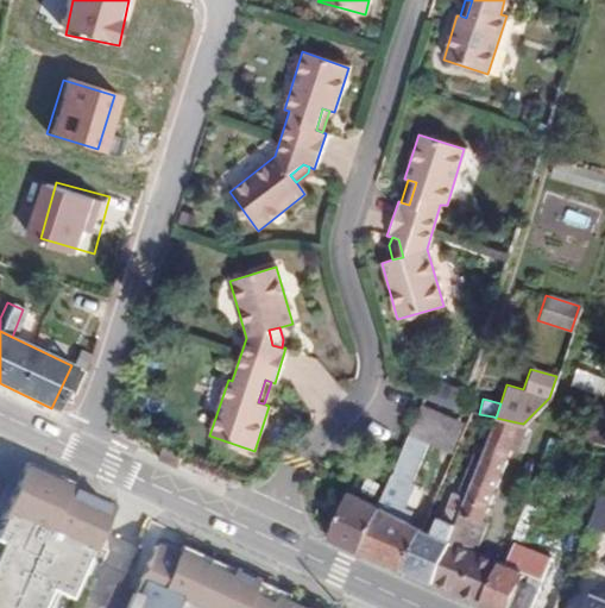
[(451,453),(464,422),(420,405),(407,434),(427,443),(451,453)]
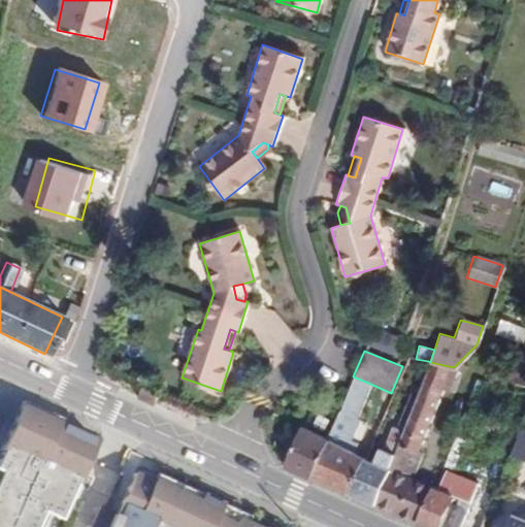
[(416,523),(431,487),(412,479),(421,454),(418,451),(440,388),(449,366),(430,362),(428,361),(416,396),(393,456),(388,470),(373,505),(416,523)]
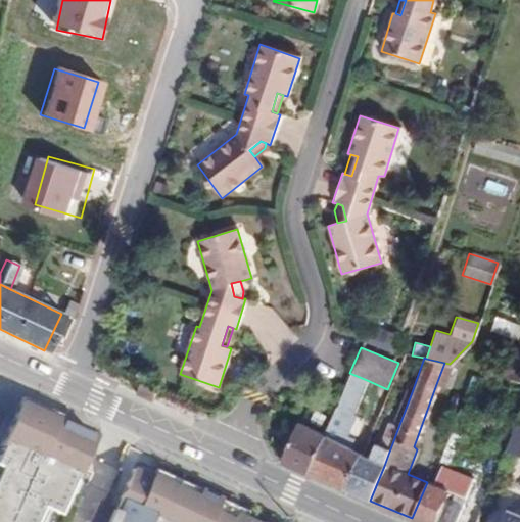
[(443,386),(453,365),(450,364),(444,363),(436,384),(443,386)]
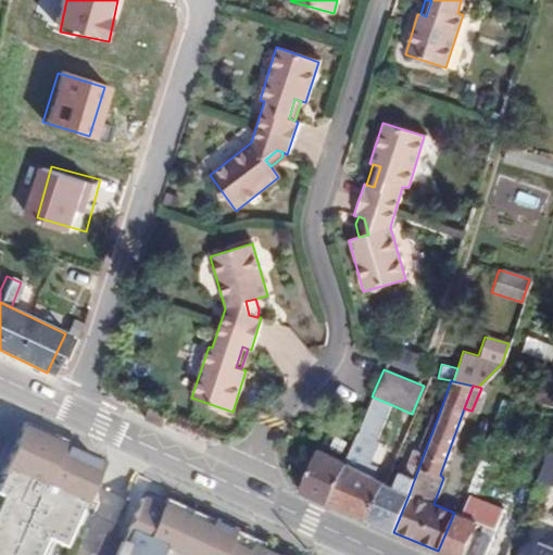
[(364,463),(390,404),(372,396),(346,455),(364,463)]
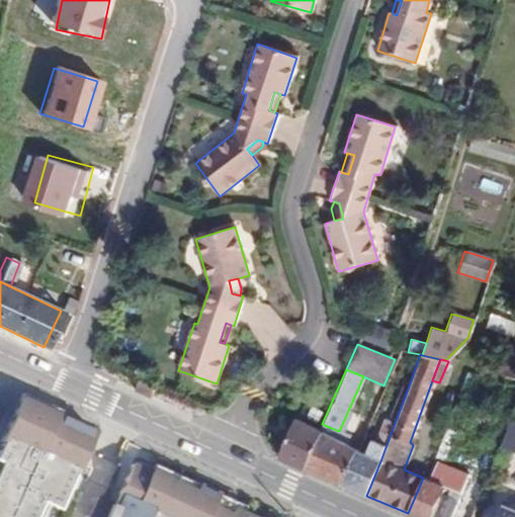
[(385,447),(408,389),(401,385),(392,408),(385,419),(383,418),(374,442),(385,447)]
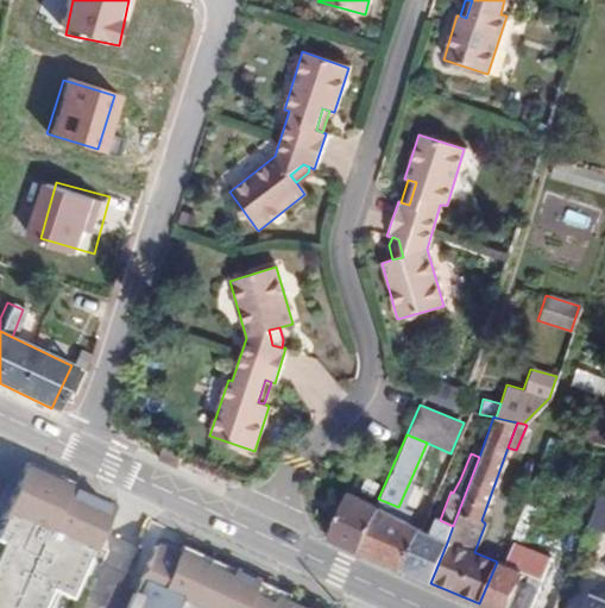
[(104,520),(60,499),(62,493),(17,472),(0,508),(0,607),(43,607),(45,603),(55,607),(58,607),(76,569),(80,571),(104,520)]
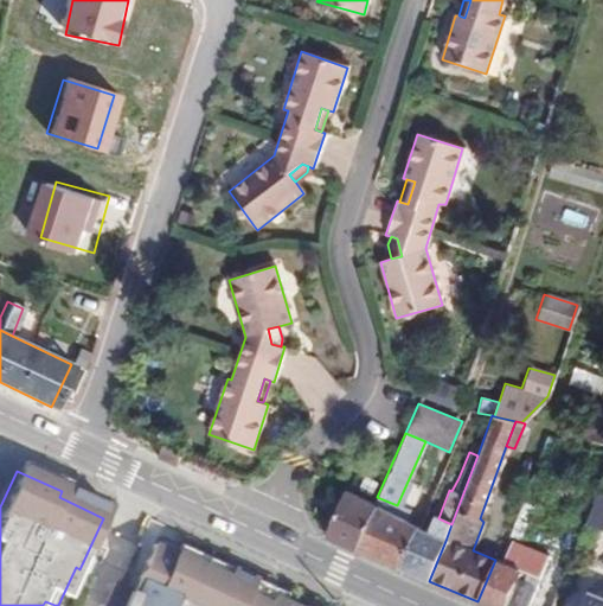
[(357,489),(369,495),(373,483),(363,477),(357,489)]
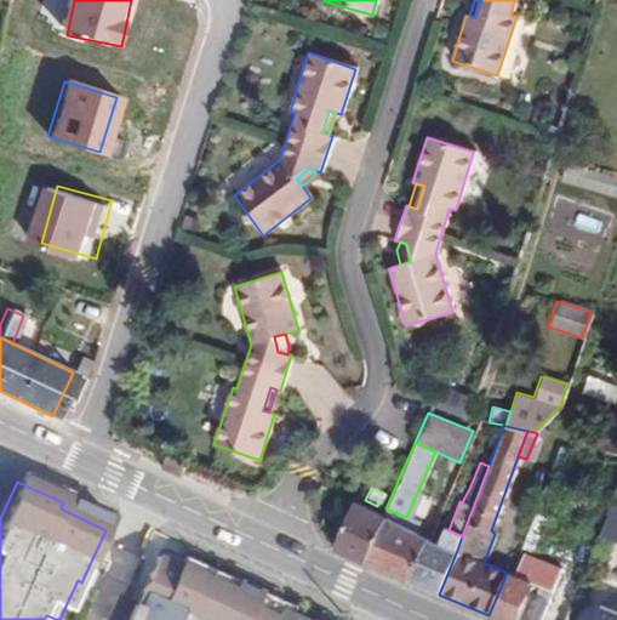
[(598,536),(616,541),(616,504),(609,502),(598,536)]
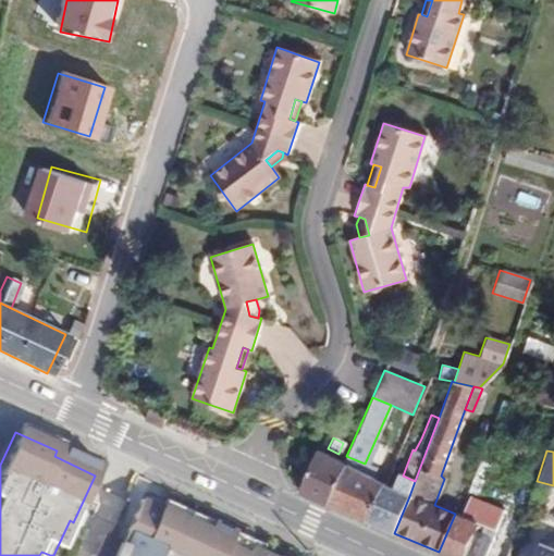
[(327,505),(345,465),(343,464),(318,452),(305,482),(300,493),(327,505)]
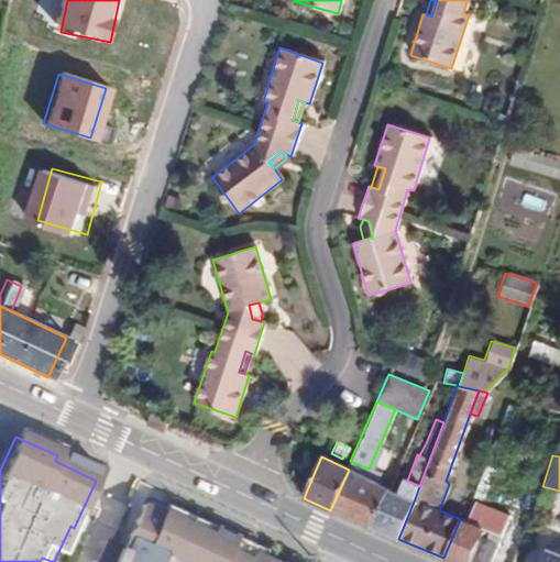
[(370,527),(386,489),(349,470),(330,510),(370,527)]
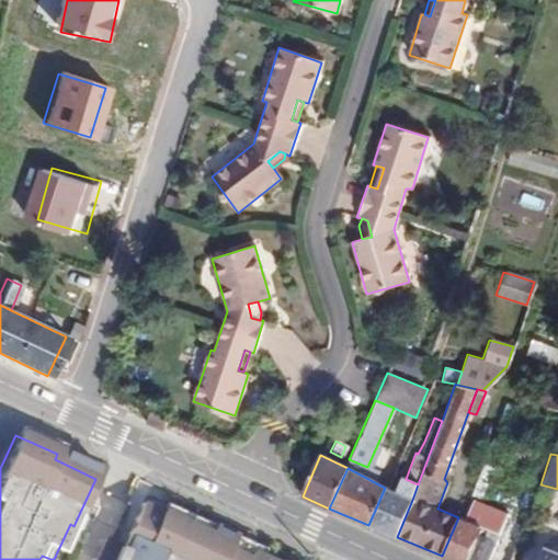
[(412,500),(418,484),(406,479),(402,477),(397,492),(412,500)]
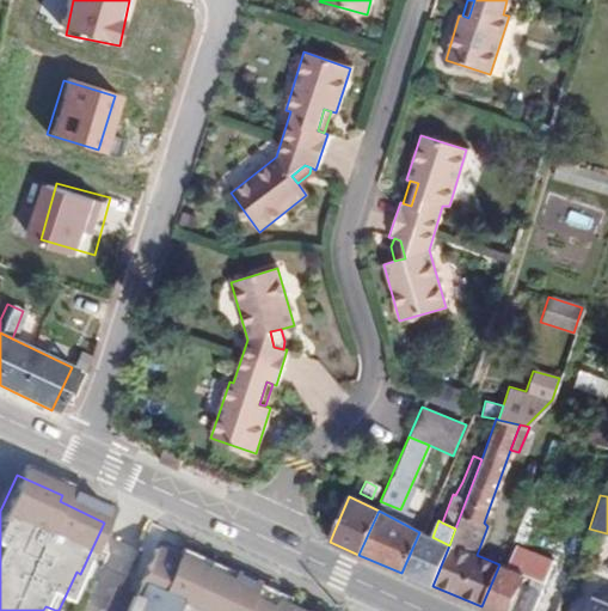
[(433,586),(449,545),(433,537),(419,532),(401,573),(433,586)]
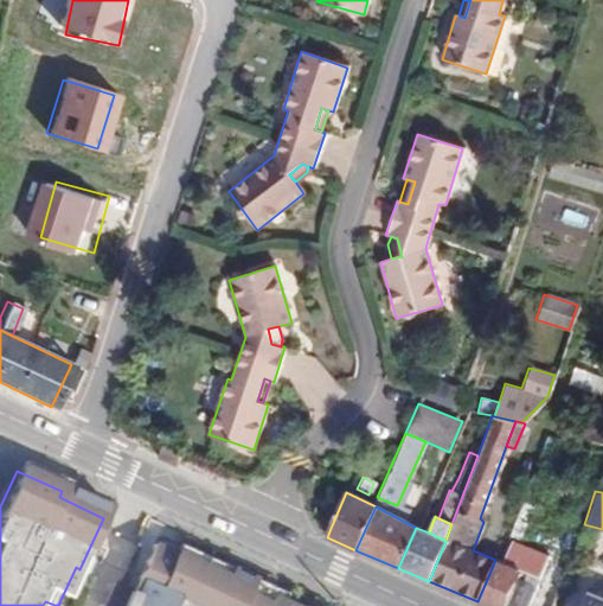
[(517,569),(520,560),(510,554),(505,565),(517,569)]
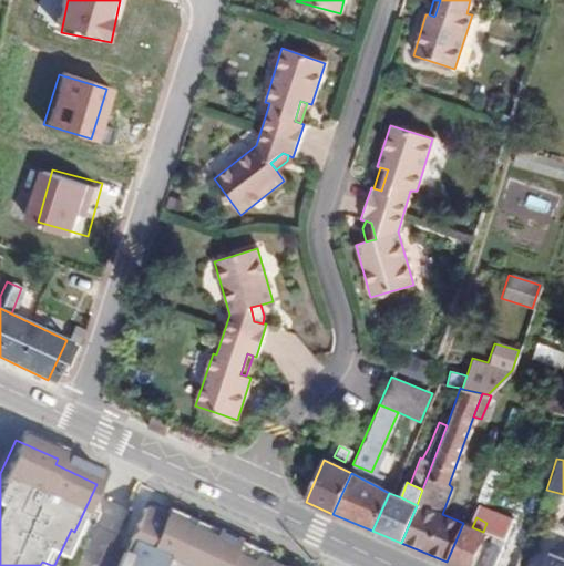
[(243,565),(247,559),(161,518),(156,527),(135,518),(115,561),(98,553),(91,565),(243,565)]
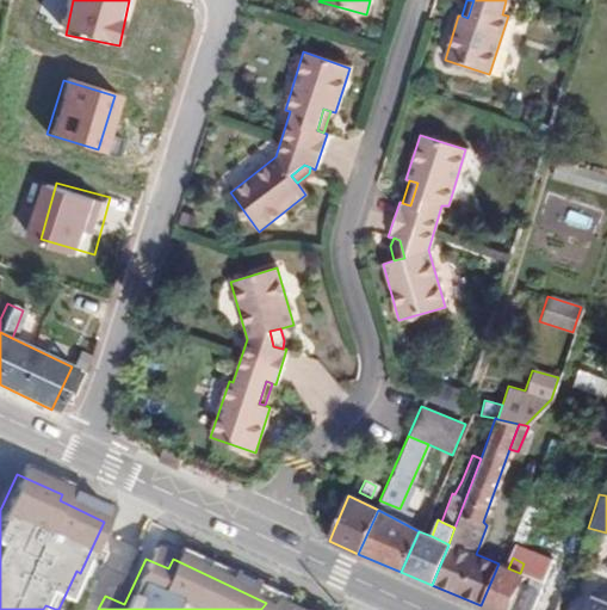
[(538,580),(544,568),(525,561),(520,573),(524,574),(538,580)]
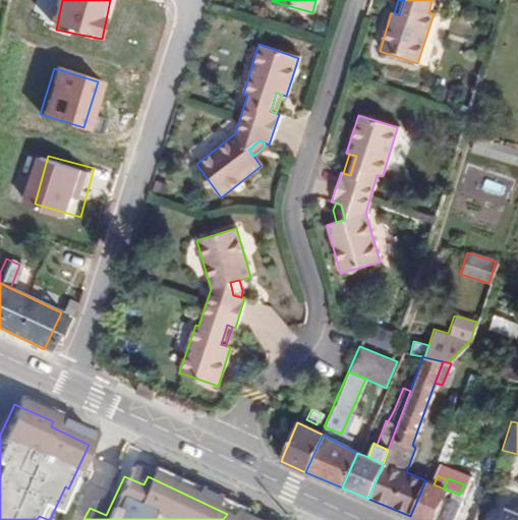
[(481,505),(487,489),(466,479),(464,484),(459,495),(481,505)]
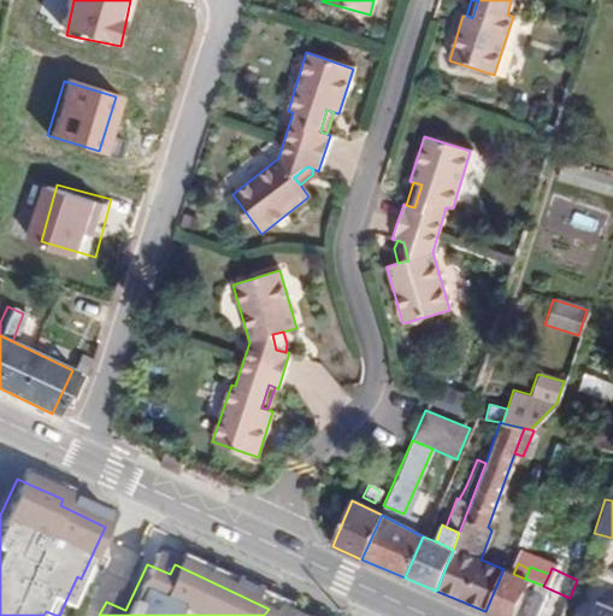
[(496,615),(512,615),(529,580),(525,579),(513,574),(504,569),(485,611),(496,615)]
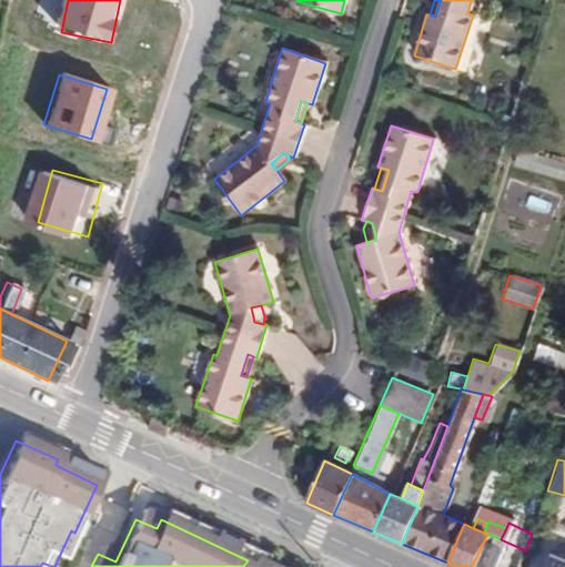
[(516,566),(525,550),(501,539),(487,534),(472,566),(516,566)]
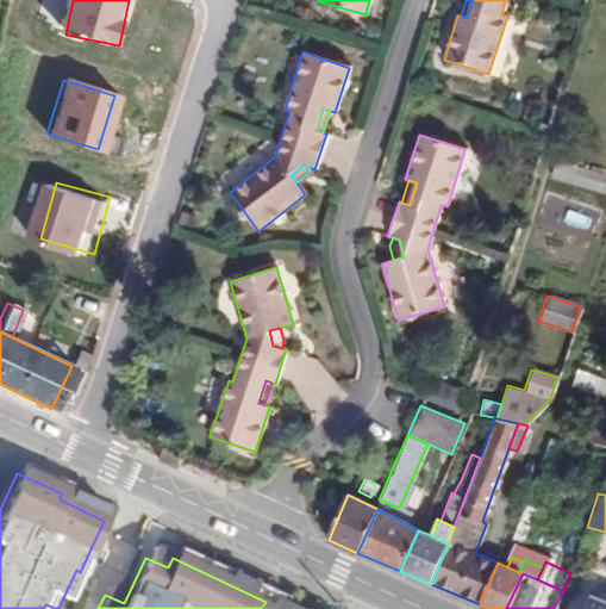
[(605,608),(605,601),(593,596),(587,608),(605,608)]
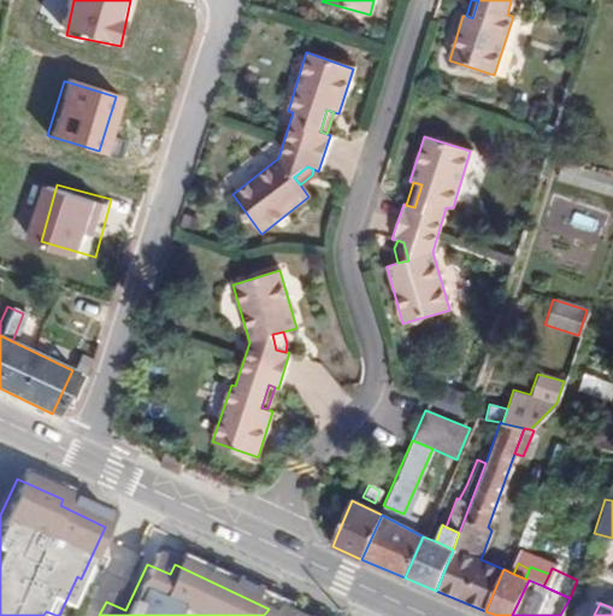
All buildings are outlined.
